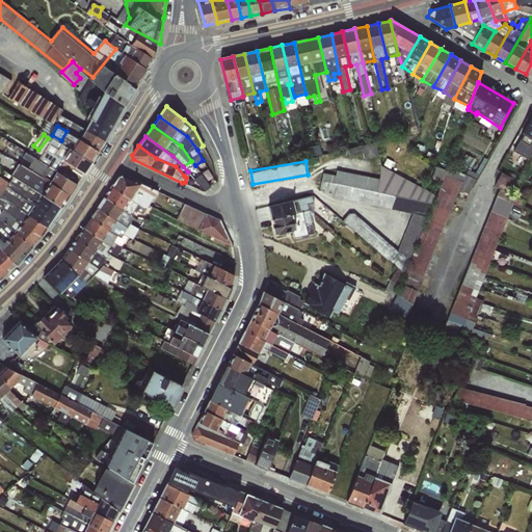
[(442,187),(382,170),(380,179),(341,167),(336,174),(326,170),(321,186),(329,191),(335,193),(331,191),(413,214),(402,248),(351,212),(344,223),(409,271),(407,270),(396,310),(417,316),(454,187),(473,192),(479,171),(470,169),(467,174),(437,165),(434,177),(444,180),(442,187)]
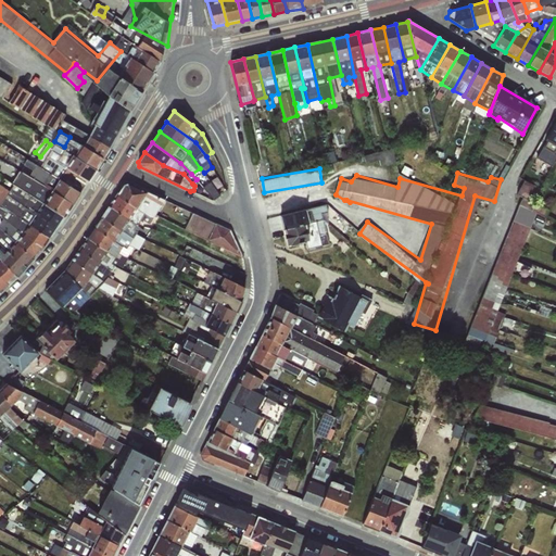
[(534,200),(541,186),(526,178),(519,193),(534,200)]
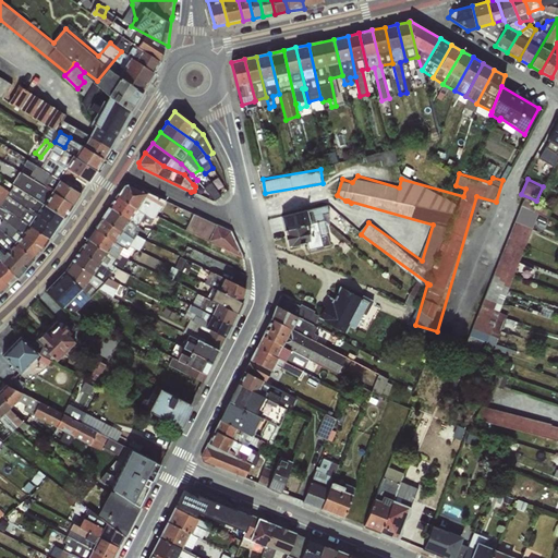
[(1,183),(0,185),(0,202),(2,203),(11,189),(1,183)]
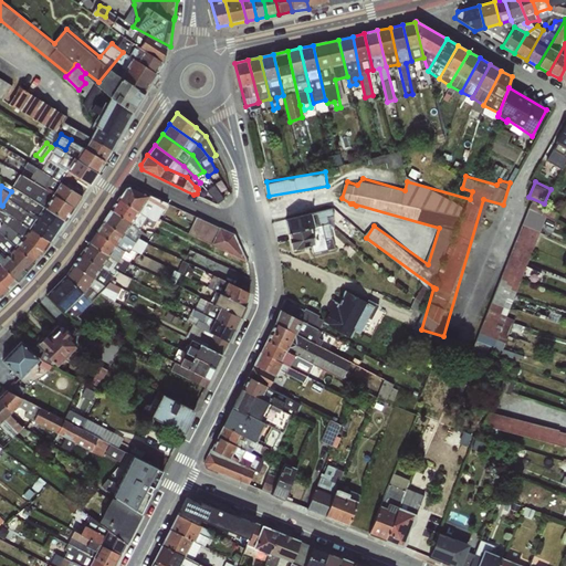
[(118,197),(158,218),(167,203),(129,186),(125,187),(118,197)]
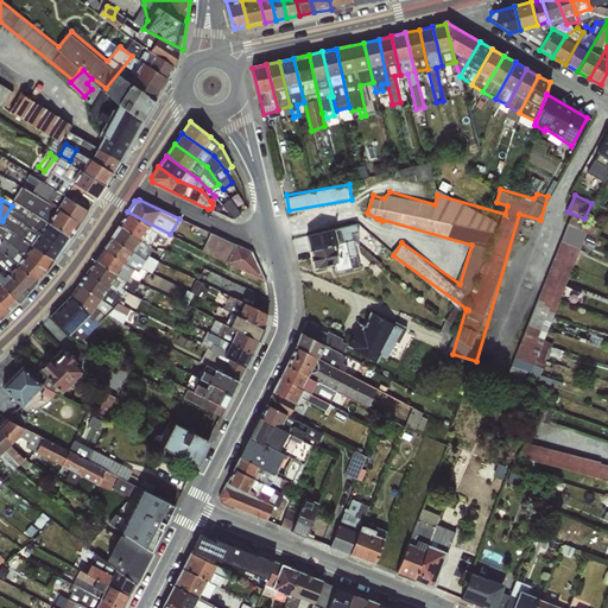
[(170,234),(127,211),(118,225),(150,246),(152,242),(163,246),(170,234)]
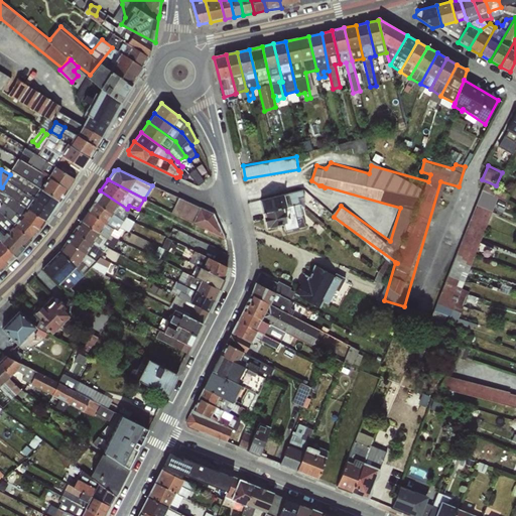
[(459,318),(498,194),(480,187),(439,312),(459,318)]
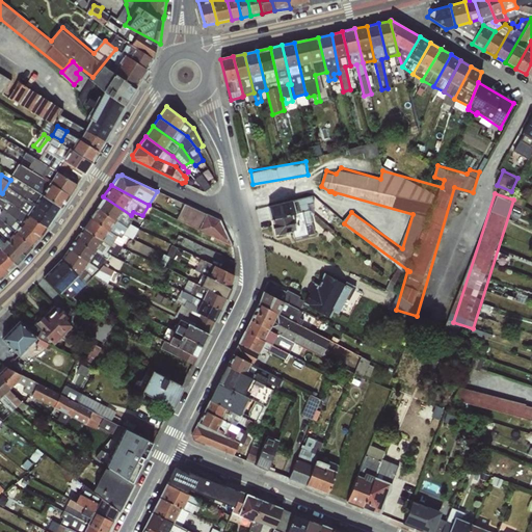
[(270,219),(309,210),(307,205),(313,203),(312,195),(267,207),(270,219)]
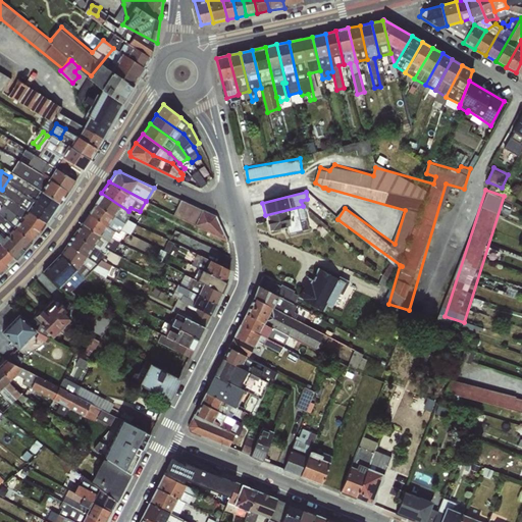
[(123,222),(127,219),(132,213),(128,211),(101,193),(94,203),(123,222)]
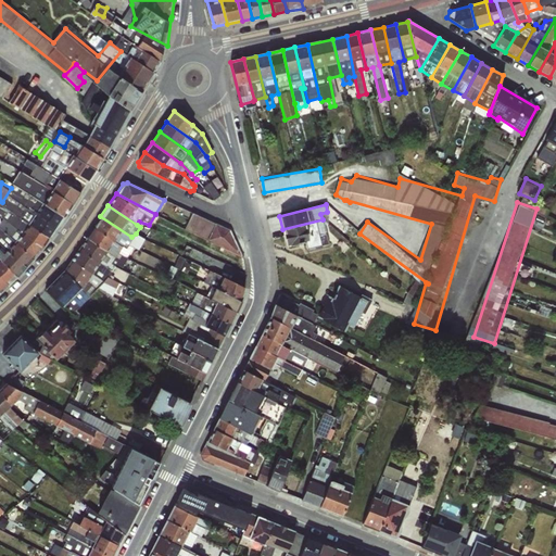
[(194,212),(187,229),(240,253),(243,244),(235,241),(239,231),(194,212)]
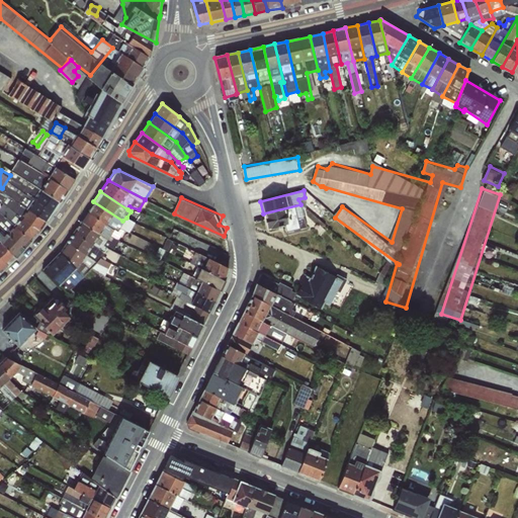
[(117,232),(119,229),(121,227),(127,230),(132,221),(126,218),(122,221),(93,201),(86,211),(117,232)]
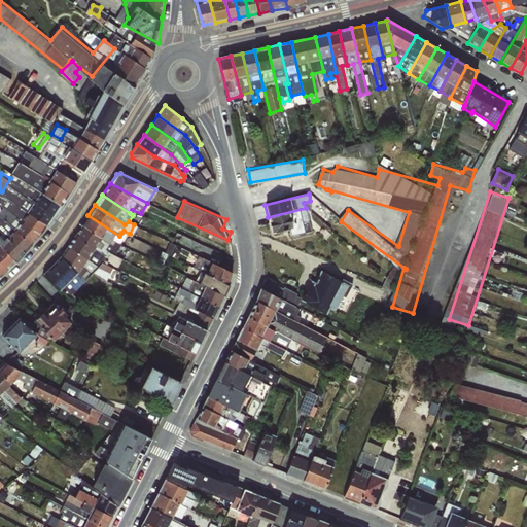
[(0,215),(0,216),(13,221),(18,211),(3,207),(0,215)]
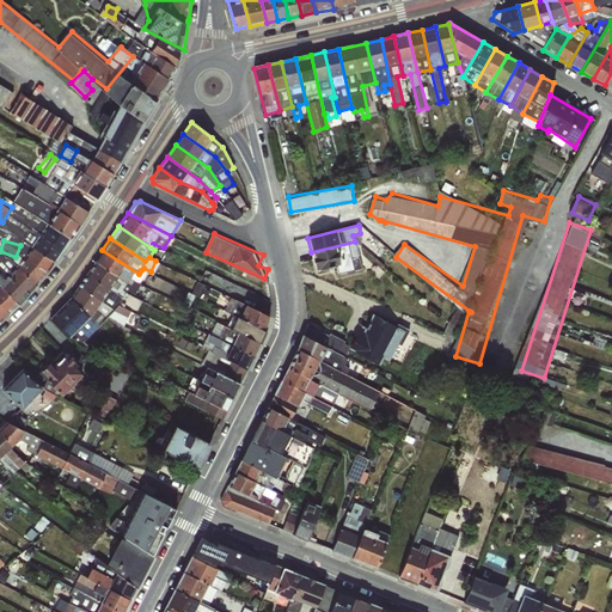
[(361,268),(355,242),(311,252),(316,271),(334,268),(337,275),(361,268)]
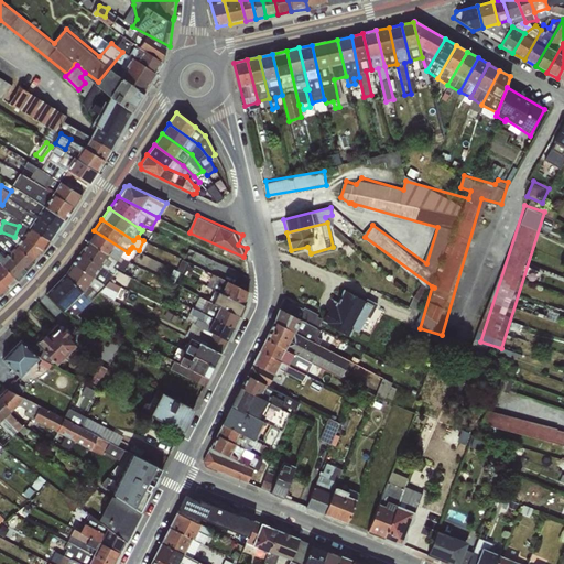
[(119,263),(127,261),(133,250),(130,249),(128,252),(94,230),(86,242),(119,263)]
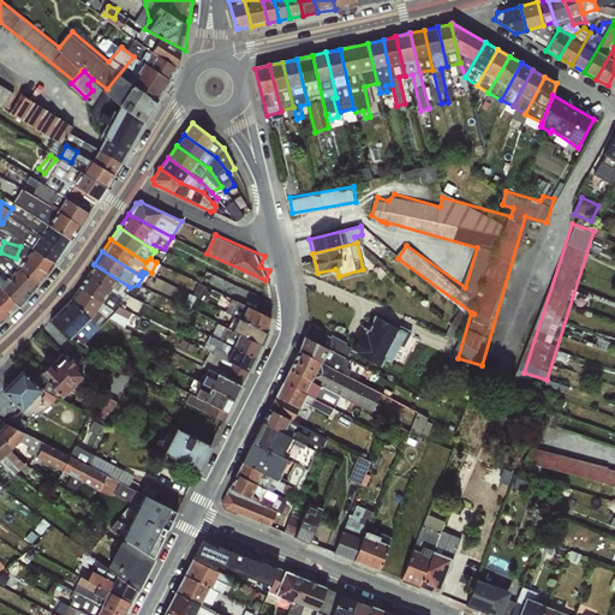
[(111,292),(127,294),(129,293),(135,296),(141,286),(138,285),(130,287),(94,264),(87,275),(111,292)]
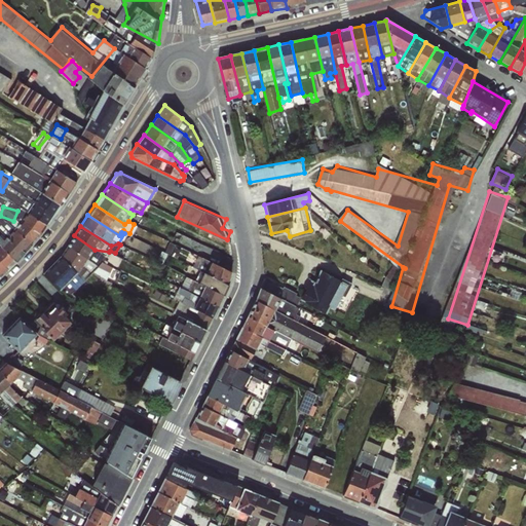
[(95,250),(74,235),(67,246),(109,272),(112,267),(102,262),(103,261),(117,268),(122,259),(109,252),(95,250)]
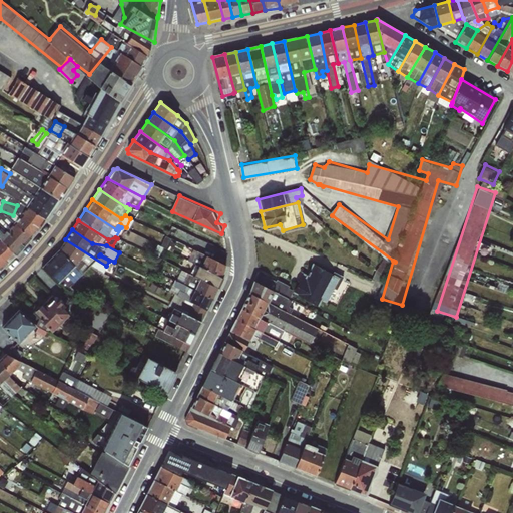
[(58,250),(82,274),(90,266),(102,273),(106,266),(65,239),(58,250)]
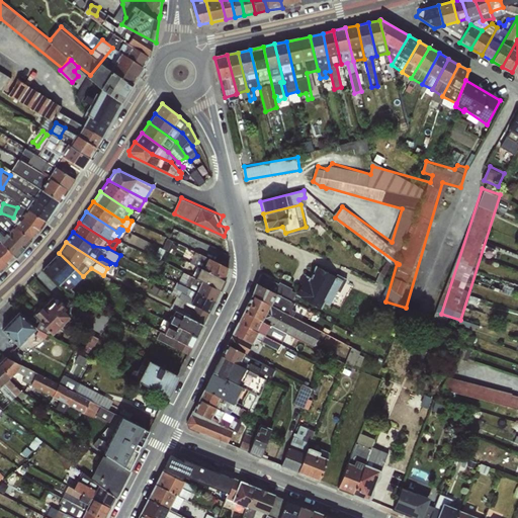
[(83,276),(59,253),(42,269),(66,293),(71,289),(64,281),(74,271),(81,278),(83,276)]
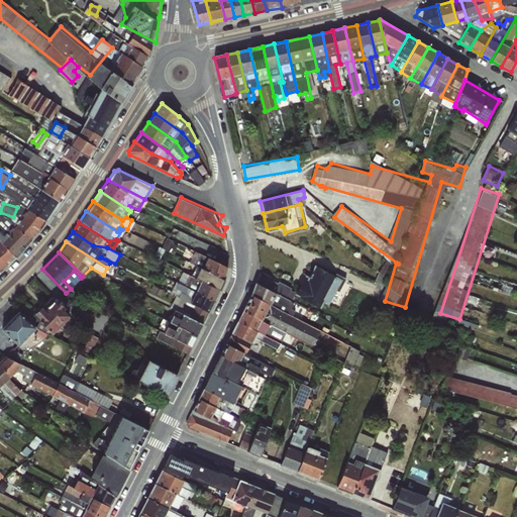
[(196,266),(223,280),(227,268),(198,252),(193,264),(196,266)]
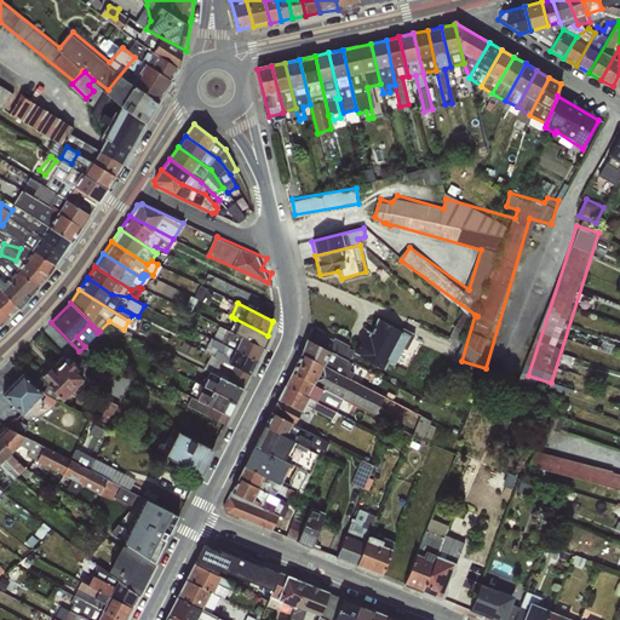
[(355,350),(354,354),(355,355),(384,369),(389,363),(395,365),(405,345),(408,345),(412,338),(411,336),(411,333),(403,328),(401,329),(378,317),(369,331),(365,331),(355,349),(355,350)]
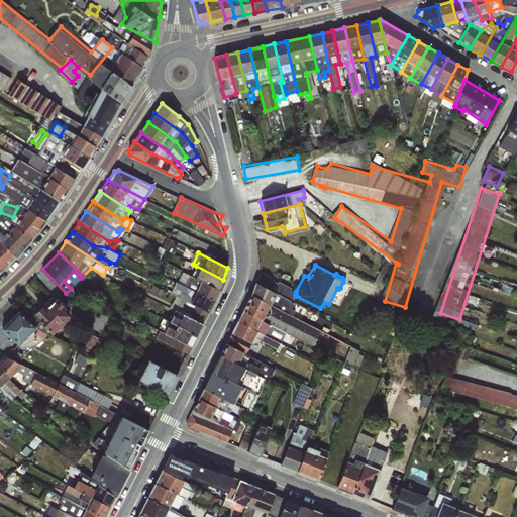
[(191,276),(219,290),(223,280),(196,266),(191,276)]
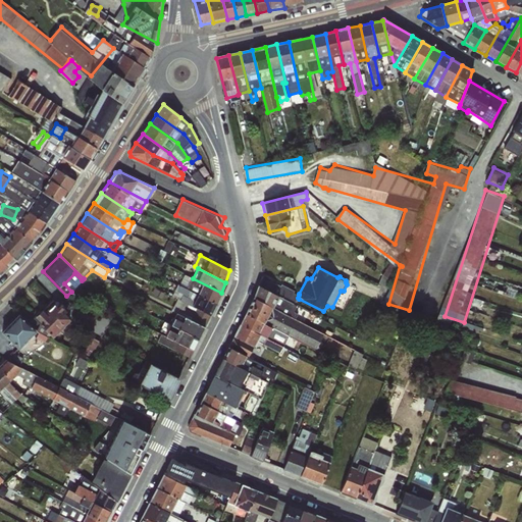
[(179,285),(217,303),(221,293),(193,278),(185,274),(179,285)]
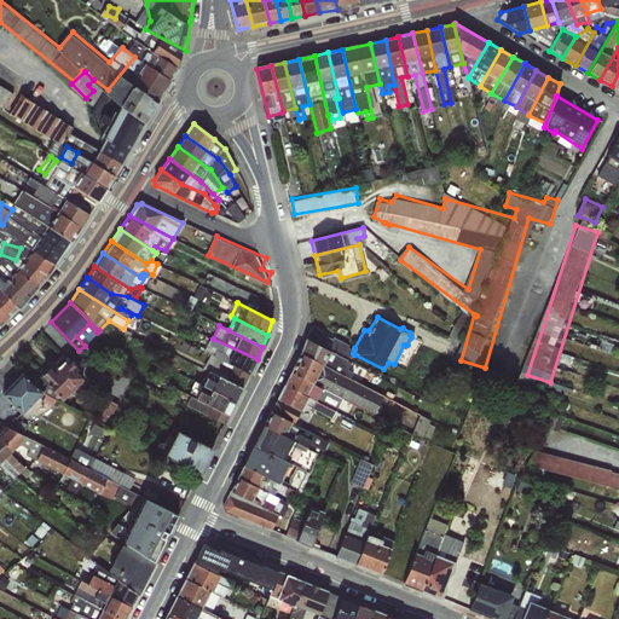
[(353,353),(354,350),(334,337),(333,340),(311,328),(305,337),(307,340),(348,360),(353,353)]
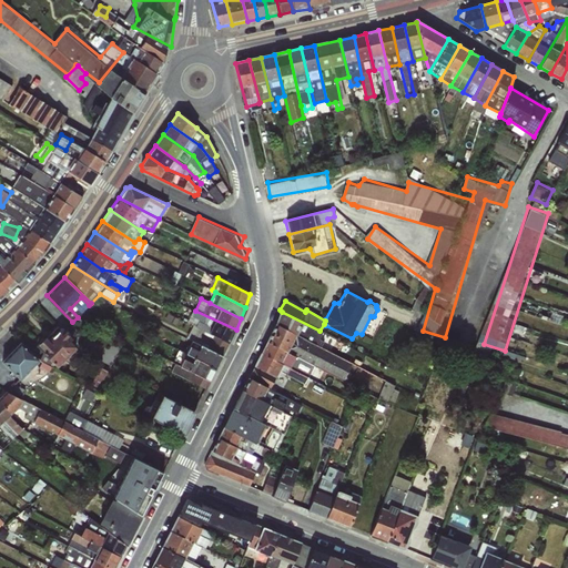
[(215,336),(229,343),(236,330),(195,311),(192,316),(198,321),(195,327),(215,336)]
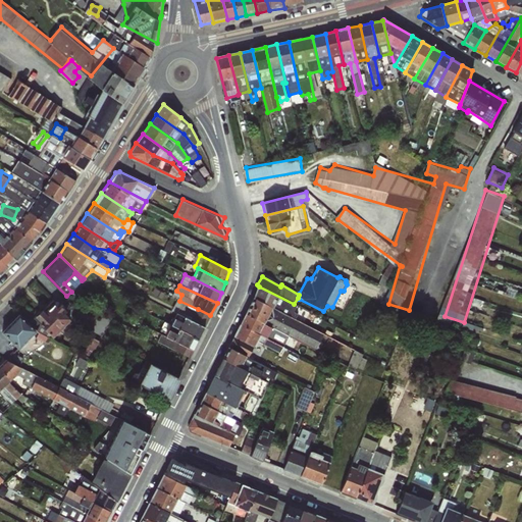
[(294,304),(259,286),(253,298),(323,334),(334,340),(335,335),(314,323),(314,320),(295,310),(297,305),(294,304)]
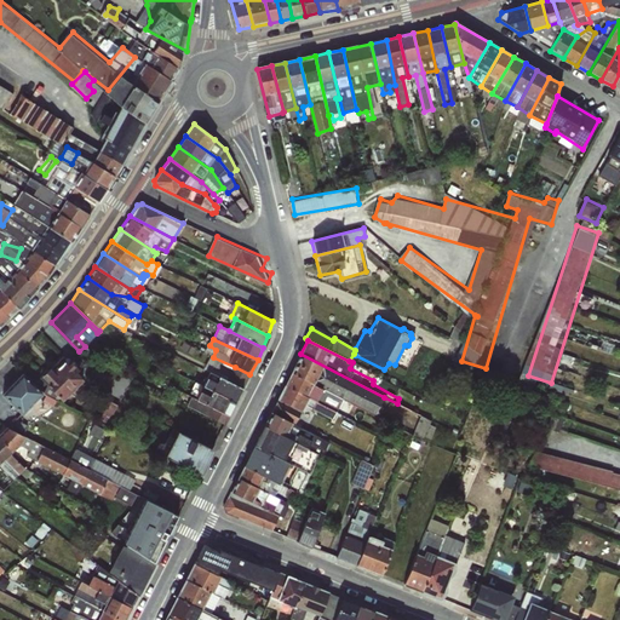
[(291,373),(337,397),(382,419),(388,409),(380,406),(384,397),(300,354),(291,373)]
